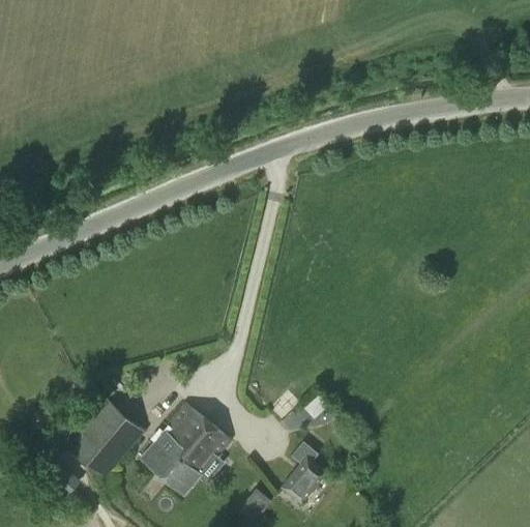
[(321,391),(303,407),(315,419),(332,404),(321,391)]
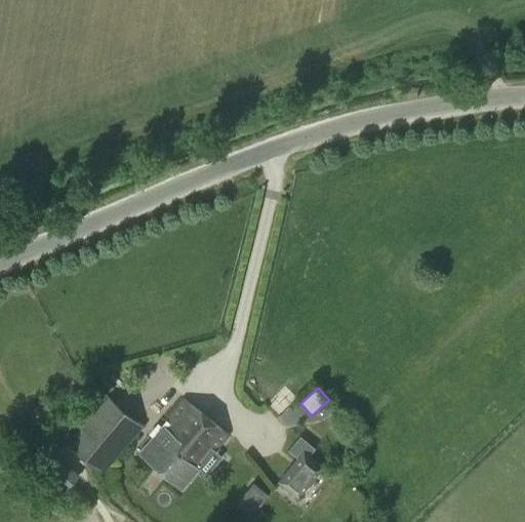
[(101,476),(142,430),(105,398),(64,444),(101,476)]
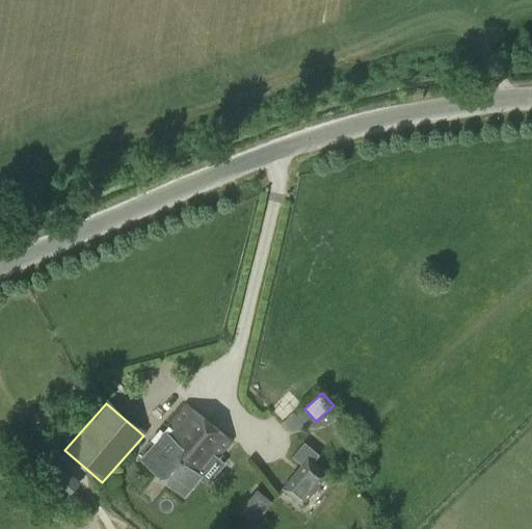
[(182,498),(200,478),(230,444),(185,407),(139,461),(182,498)]
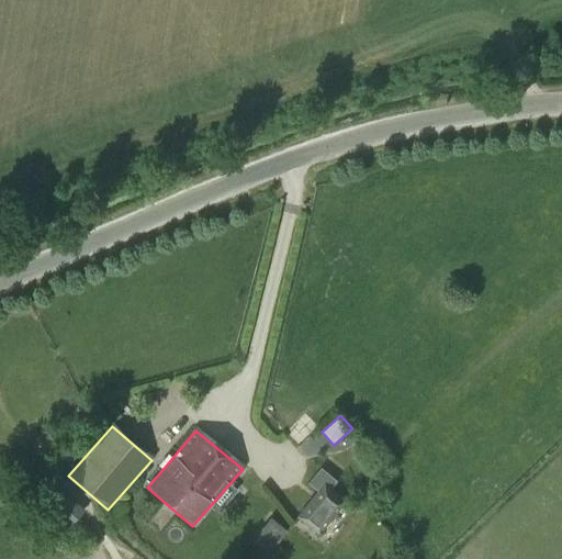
[(316,535),(343,503),(328,491),(335,483),(318,470),(305,485),(316,493),(295,518),(316,535)]
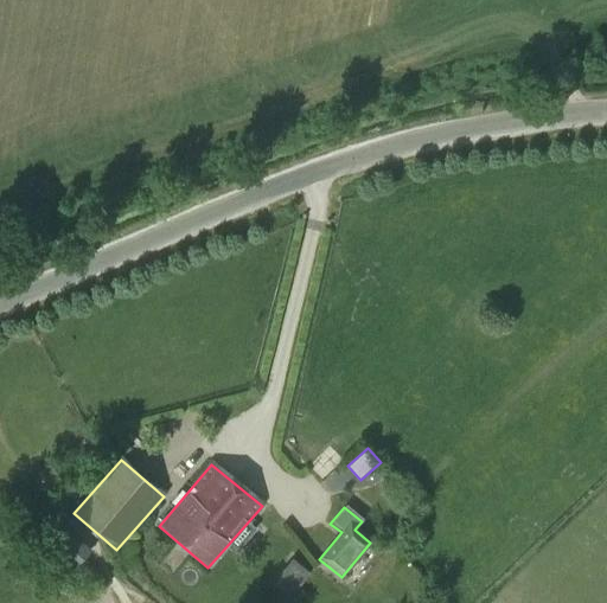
[(75,570),(91,551),(68,530),(51,547),(75,570)]
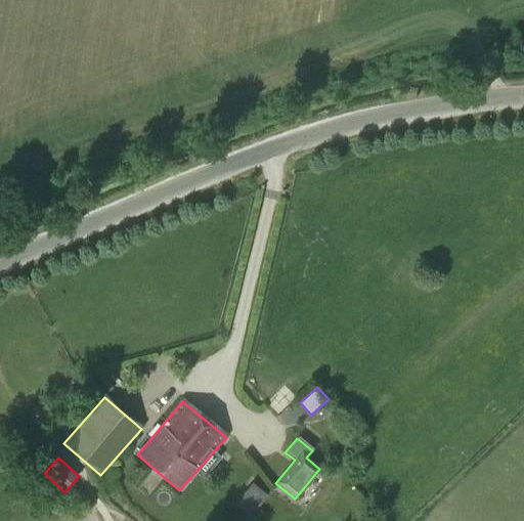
[(254,483),(237,503),(253,516),(269,496),(254,483)]
